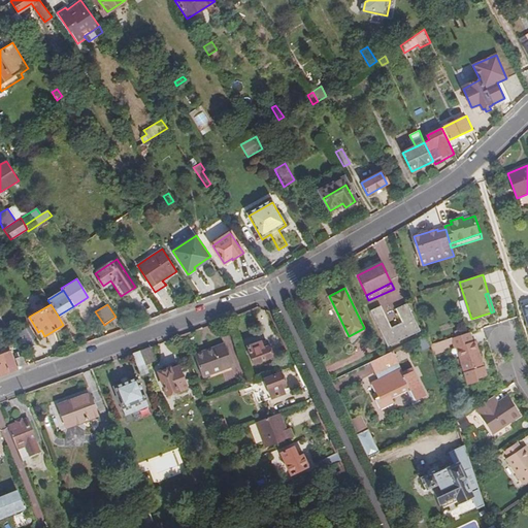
[(370,311),(389,350),(421,334),(406,304),(397,308),(402,323),(390,329),(381,306),(370,311)]
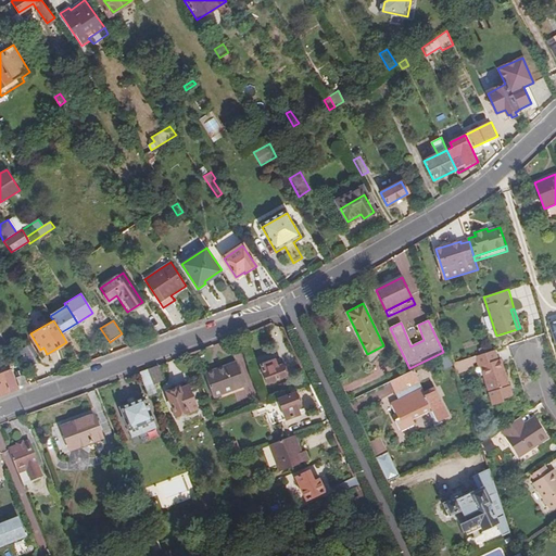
[(386,351),(383,345),(367,354),(371,363),(386,351)]
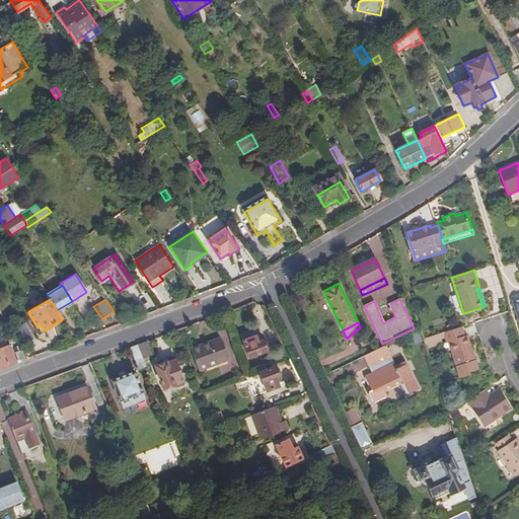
[(462,326),(444,331),(447,342),(450,342),(461,377),(469,374),(469,372),(478,369),(468,336),(465,337),(462,326)]
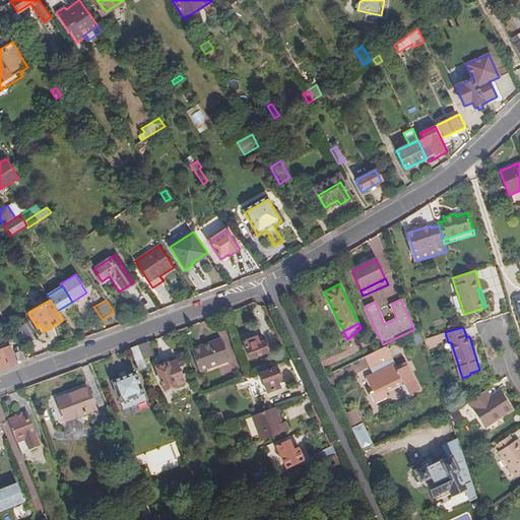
[(269,351),(265,339),(261,341),(259,334),(246,339),(251,356),(269,351)]
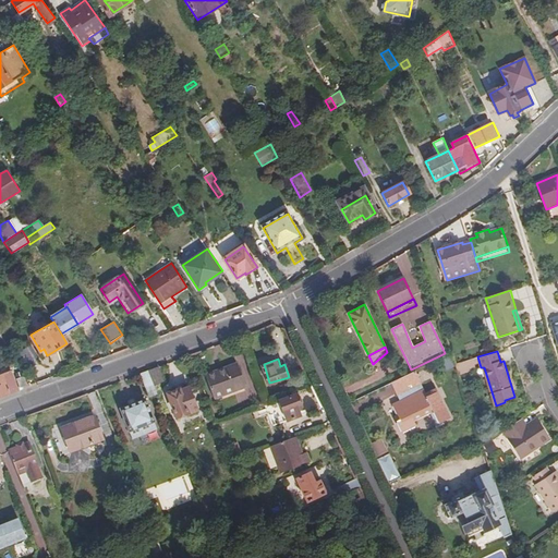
[(246,387),(238,363),(207,375),(216,398),(246,387)]
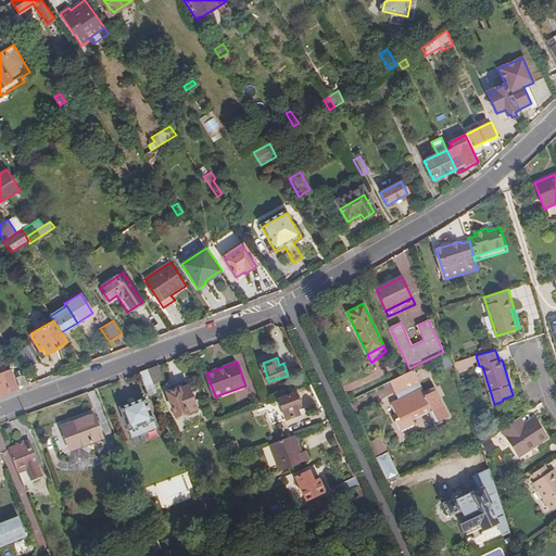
[(148,368),(154,382),(164,379),(158,365),(148,368)]
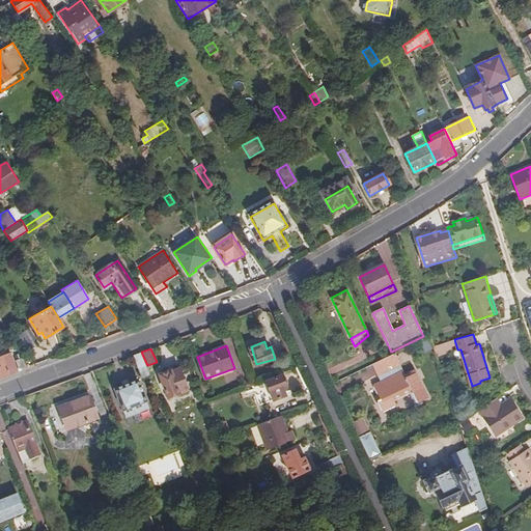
[(141,352),(134,355),(139,368),(147,365),(141,352)]
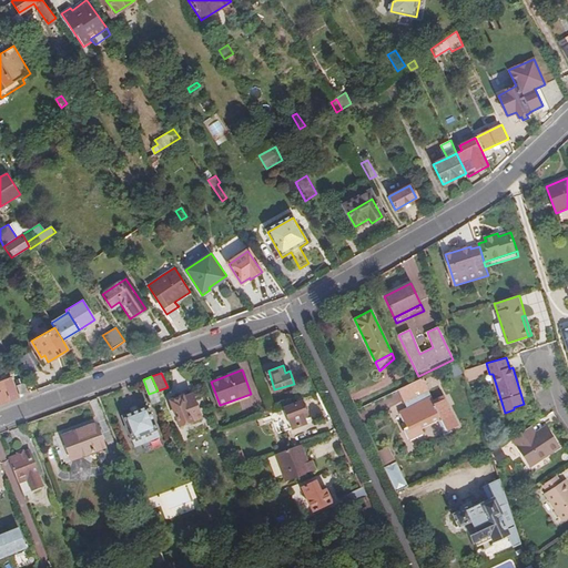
[(413,379),(396,387),(402,401),(406,398),(408,405),(405,407),(397,411),(405,426),(403,428),(407,438),(421,432),(418,426),(438,416),(445,428),(455,423),(443,396),(430,402),(427,395),(422,398),(419,393),(425,389),(418,376),(413,379)]
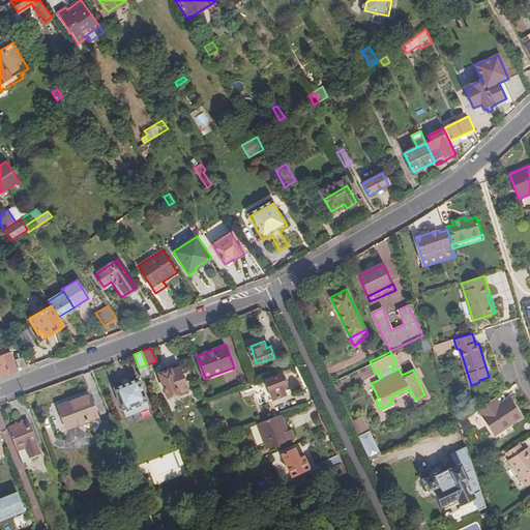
[(0,377),(17,371),(11,354),(0,357),(0,377)]
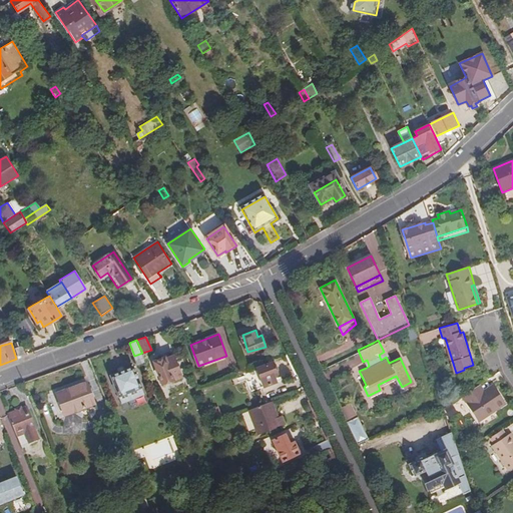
[(25,353),(22,347),(15,350),(18,356),(25,353)]
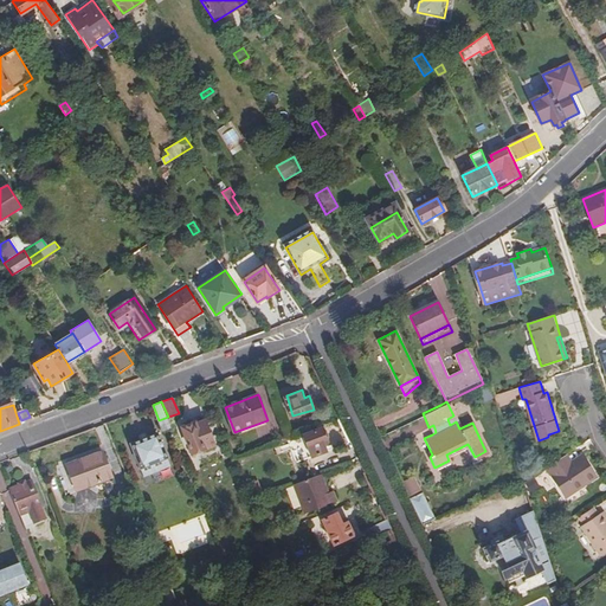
[(223,440),(213,418),(195,425),(194,423),(184,427),(193,452),(223,440)]
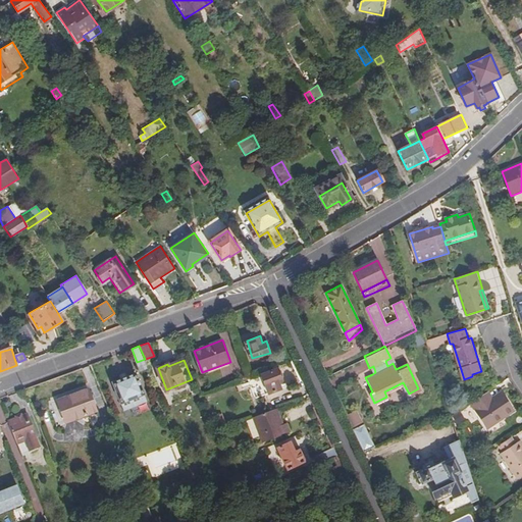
[(277,366),(268,369),(269,372),(262,374),(269,394),(281,389),(279,382),(282,381),(277,366)]
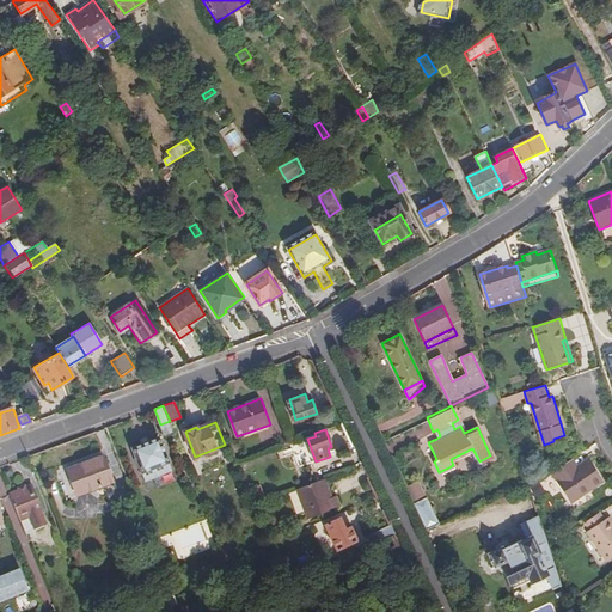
[(142,472),(169,461),(158,436),(133,447),(142,472)]
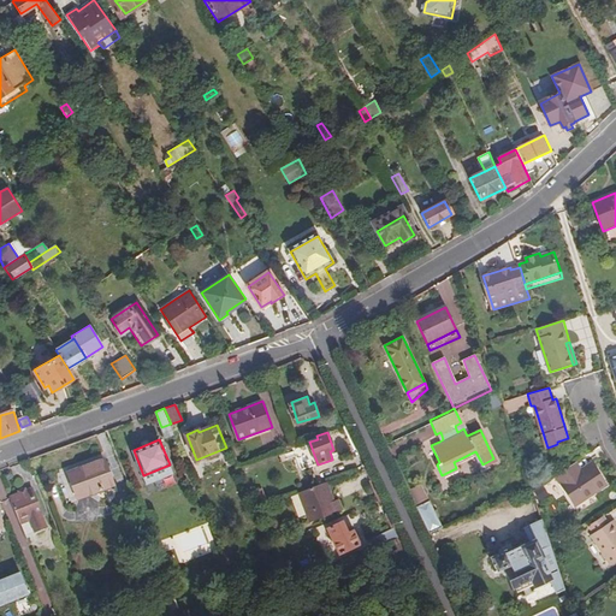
[(104,460),(67,472),(76,498),(77,499),(113,486),(104,460)]
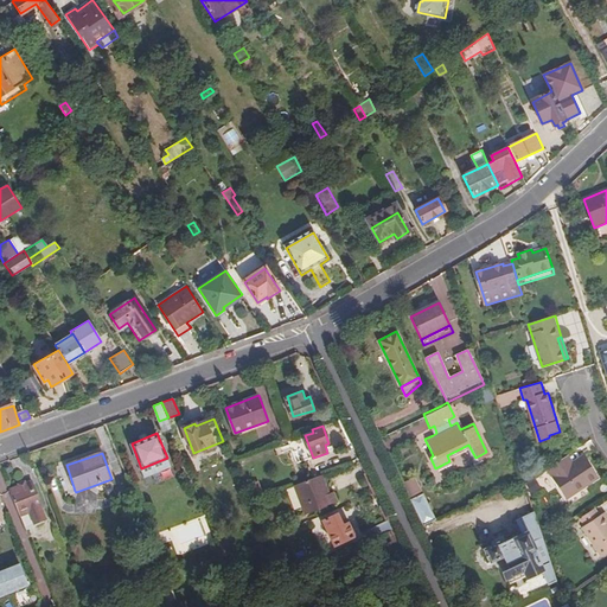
[(567,458),(548,470),(568,499),(600,478),(585,455),(574,462),(572,464),(567,458)]
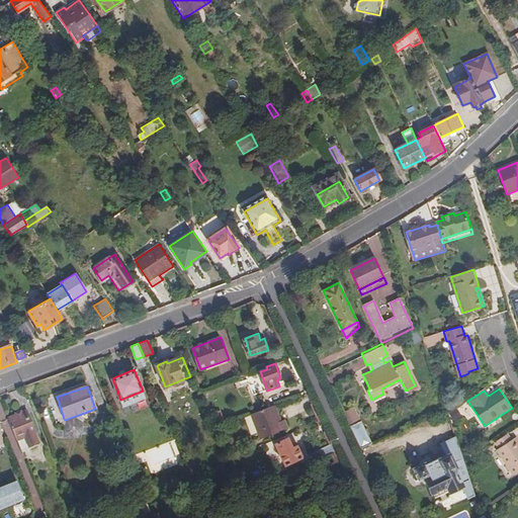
[(145,398),(143,391),(120,400),(122,407),(145,398)]
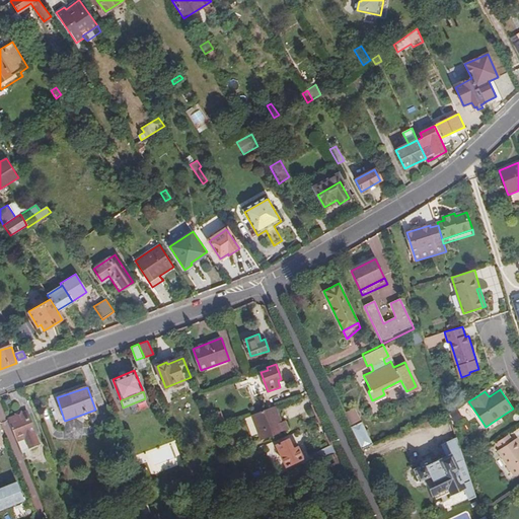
[(64,420),(57,397),(48,400),(56,423),(64,420)]
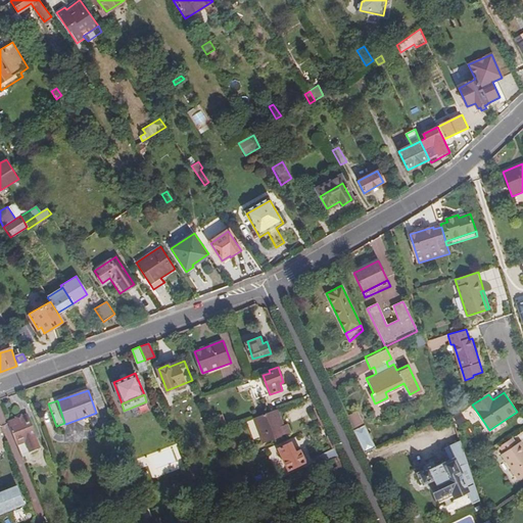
[(278,410),(254,418),(265,443),(291,432),(288,424),(283,426),(281,419),(278,410)]
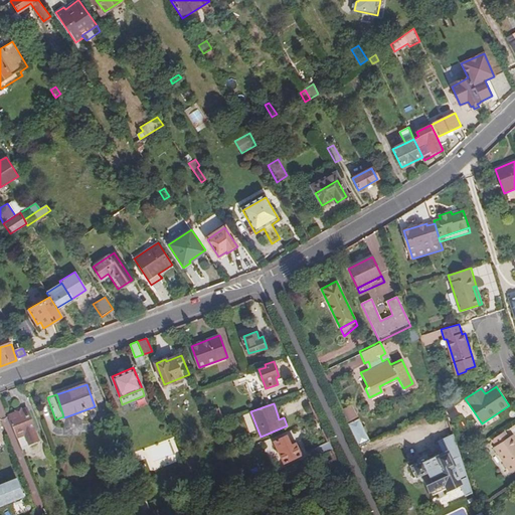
[(340,408),(358,447),(369,441),(351,403),(340,408)]
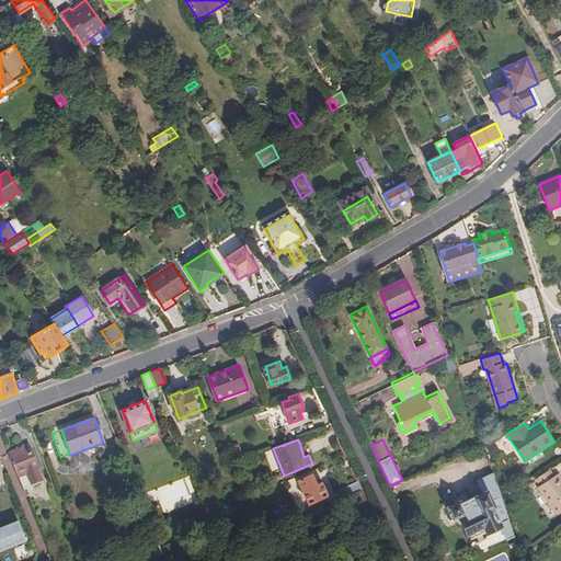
[(29,445),(9,454),(24,490),(34,485),(34,483),(42,480),(36,468),(38,468),(29,445)]
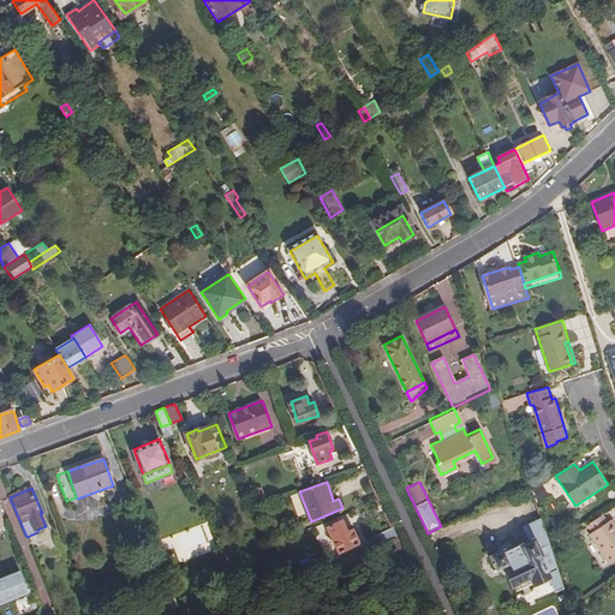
[(609,521),(604,514),(590,524),(595,531),(592,533),(613,563),(614,561),(614,518),(609,521)]
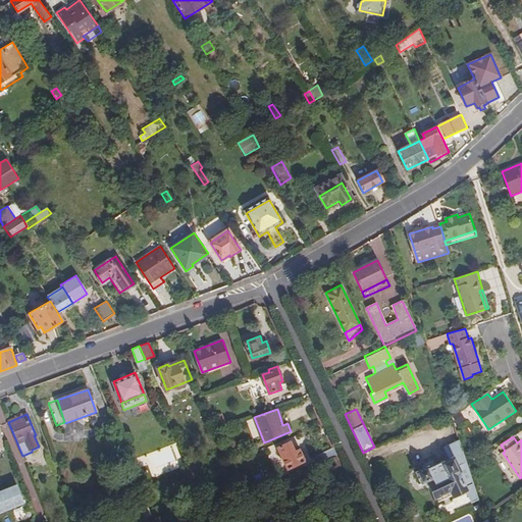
[(473,500),(480,498),(469,466),(460,437),(446,445),(452,458),(446,461),(444,459),(435,463),(433,458),(426,462),(428,466),(418,470),(423,480),(429,477),(440,500),(467,486),(473,500)]
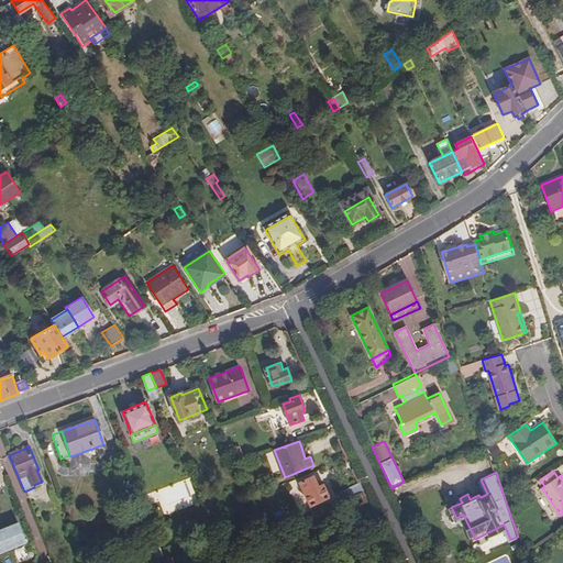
[(320,486),(316,475),(301,481),(311,504),(331,496),(326,483),(320,486)]
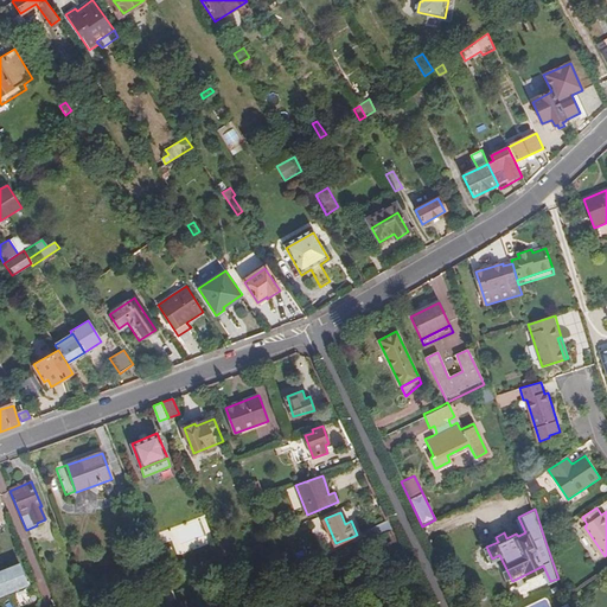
[(391,529),(388,521),(372,529),(375,537),(391,529)]
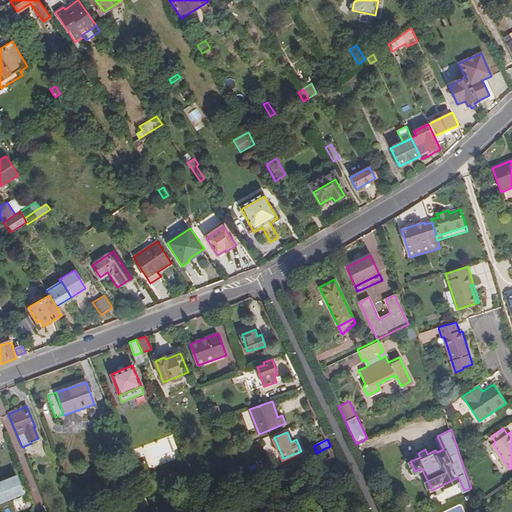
[(185,450),(181,451),(186,463),(190,462),(185,450)]
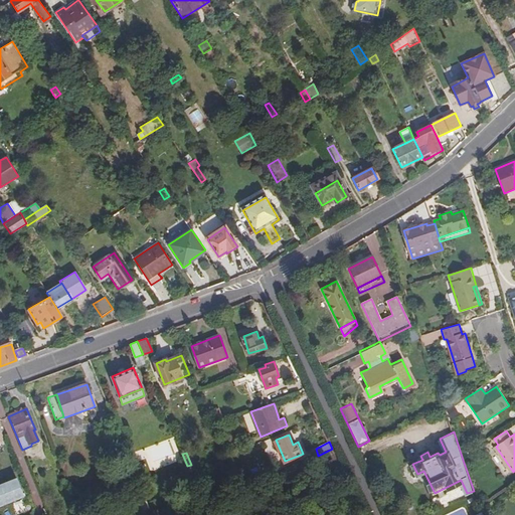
[(0,506),(24,497),(17,479),(0,485),(0,506)]
